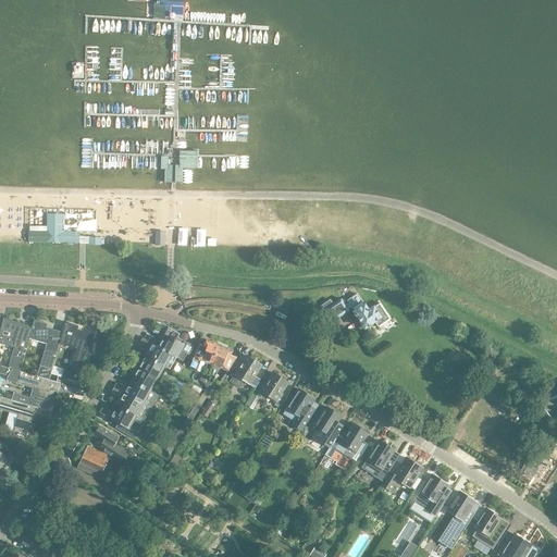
[(166,10),(153,9),(153,19),(166,20),(166,10)]
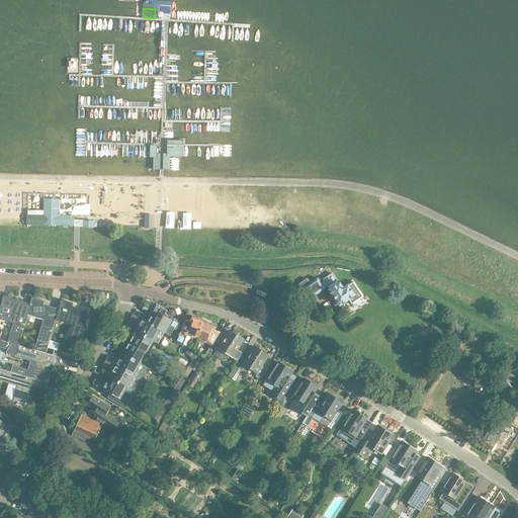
[(164,156),(164,170),(170,170),(170,157),(183,157),(184,141),(173,141),(168,141),(168,154),(165,154),(164,156)]
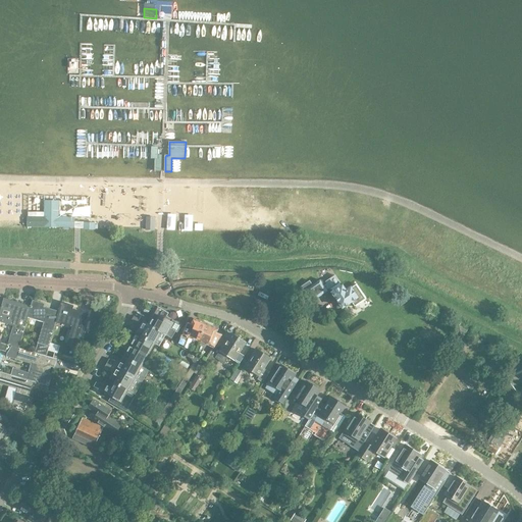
[(152,147),(152,159),(156,159),(155,171),(162,171),(162,157),(160,155),(158,155),(158,149),(157,147),(152,147)]
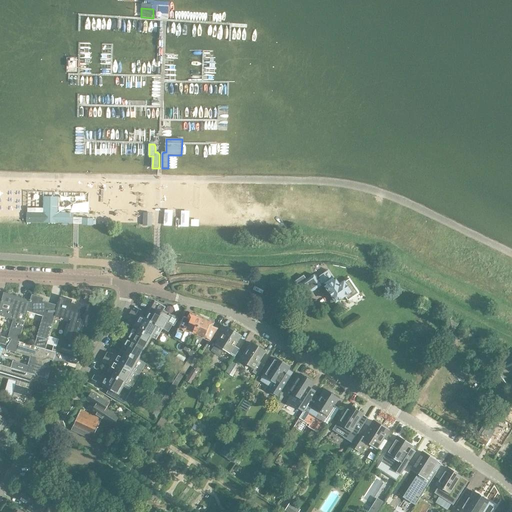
[(43,197),(43,213),(27,212),(26,213),(26,224),(71,225),(72,217),(72,215),(58,214),(58,197),(43,197)]
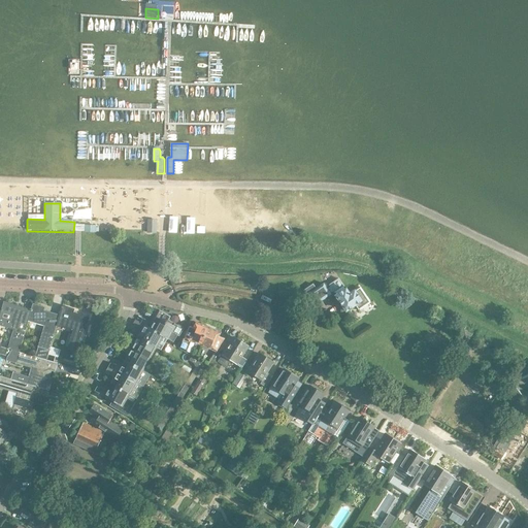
[(149,220),(147,232),(157,233),(157,220),(149,220)]
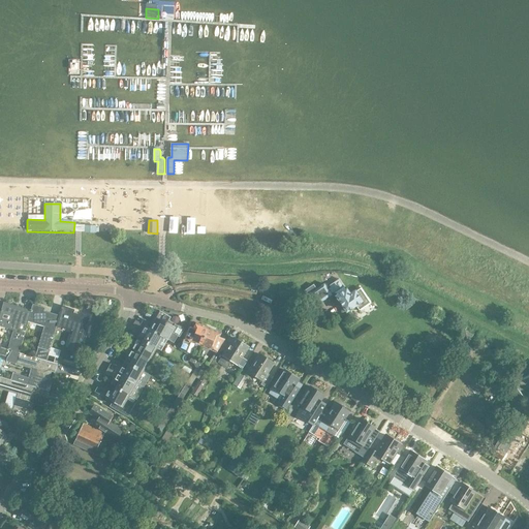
[(313,284),(304,291),(309,299),(312,297),(318,305),(332,294),(331,293),(334,291),(335,292),(336,292),(338,296),(337,296),(347,312),(354,307),(359,312),(371,304),(361,288),(350,294),(347,289),(346,290),(344,287),(345,287),(340,279),(330,285),(331,287),(328,289),(324,284),(316,289),(313,284)]
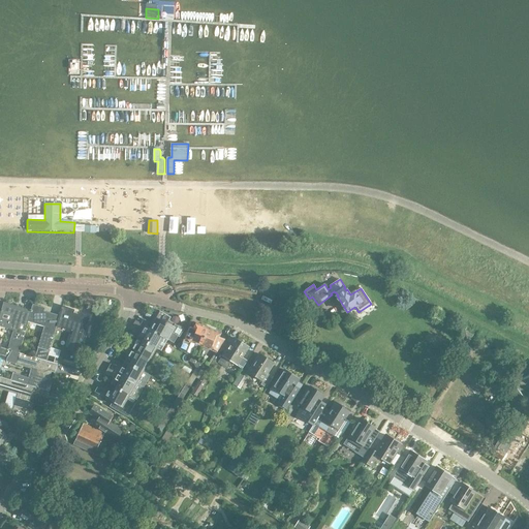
[(8,349),(12,350),(19,352),(20,348),(21,349),(29,321),(32,311),(31,310),(23,308),(22,311),(14,309),(16,306),(4,303),(1,312),(0,316),(0,325),(13,330),(9,345),(8,349)]
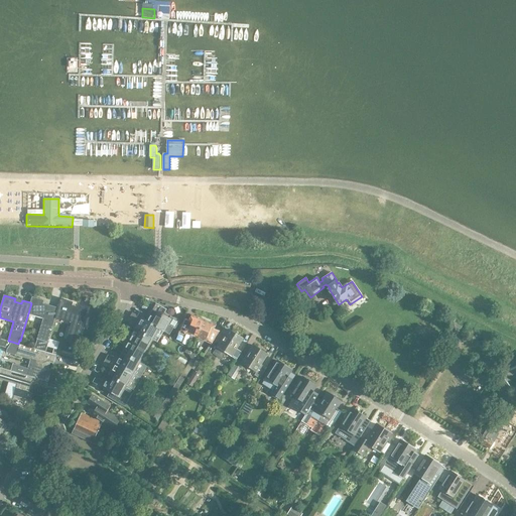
[(46,349),(49,339),(56,315),(58,308),(57,307),(43,303),(44,300),(32,296),(30,302),(31,303),(28,313),(43,318),(34,348),(45,351),(46,349)]
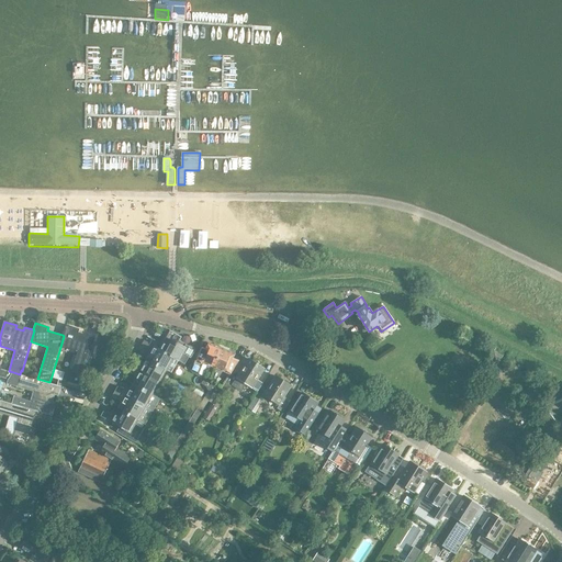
[(64,336),(62,344),(78,349),(71,373),(70,373),(68,382),(76,385),(79,385),(81,383),(86,375),(83,374),(94,338),(78,334),(79,329),(66,325),(63,335),(64,336)]
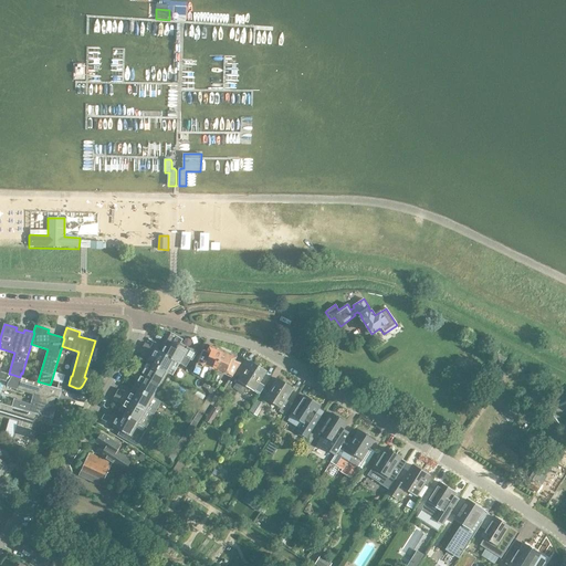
[(171,333),(168,338),(160,352),(180,364),(182,365),(187,367),(190,359),(192,360),(197,353),(181,343),(184,339),(171,333)]
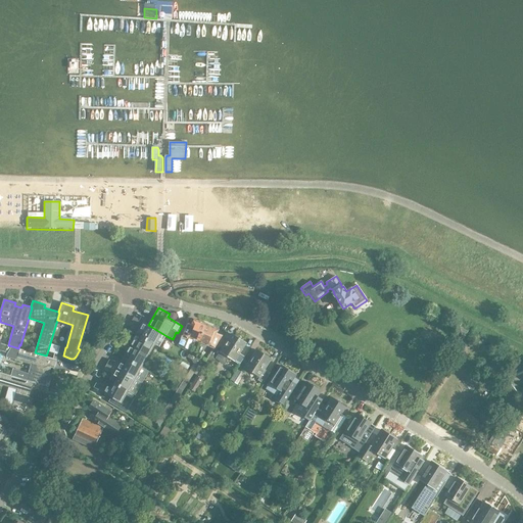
[(188,337),(199,341),(205,325),(204,324),(204,323),(201,322),(200,323),(194,320),(192,326),(186,324),(179,344),(184,347),(188,337)]
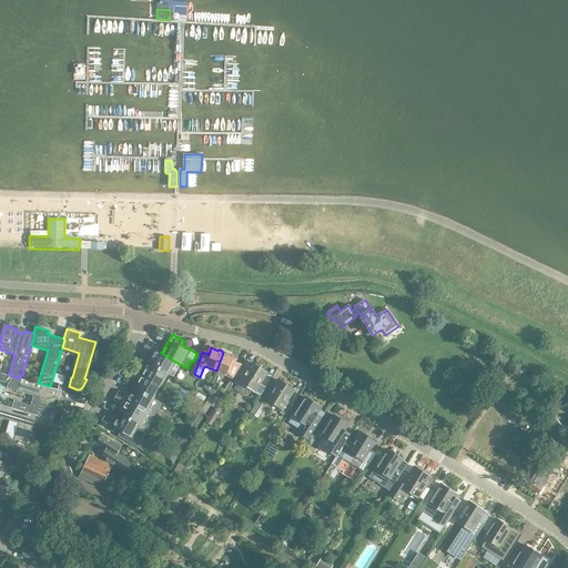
[(148,362),(168,374),(175,378),(183,366),(181,365),(161,353),(155,350),(148,362)]
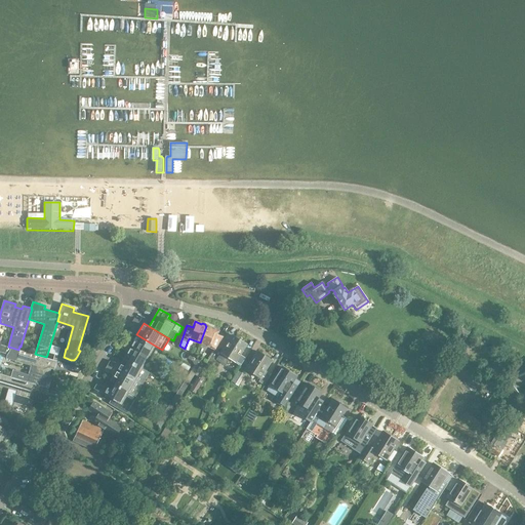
[(216,335),(218,330),(213,328),(212,327),(210,326),(208,327),(206,326),(200,342),(210,347),(211,349),(215,350),(223,337),(216,335)]
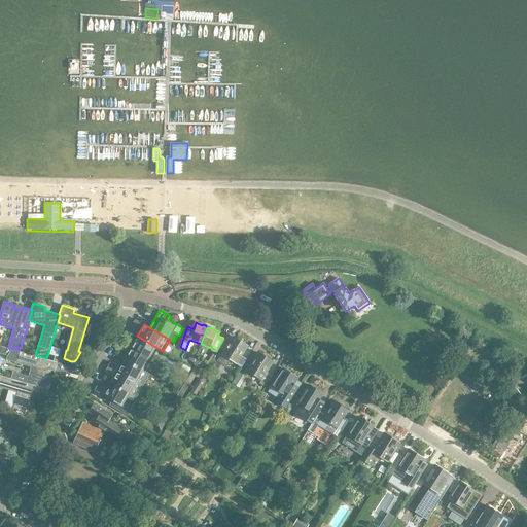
[(462,327),(453,342),(462,347),(470,334),(462,327)]
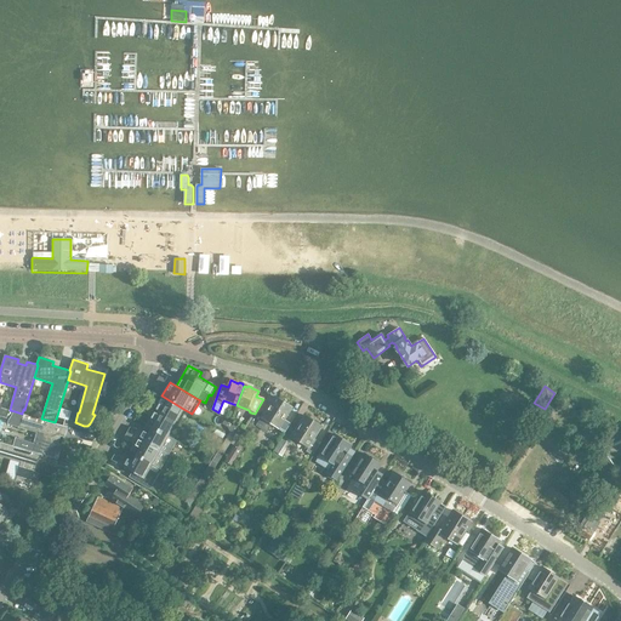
[(512,393),(503,402),(516,414),(523,405),(512,393)]
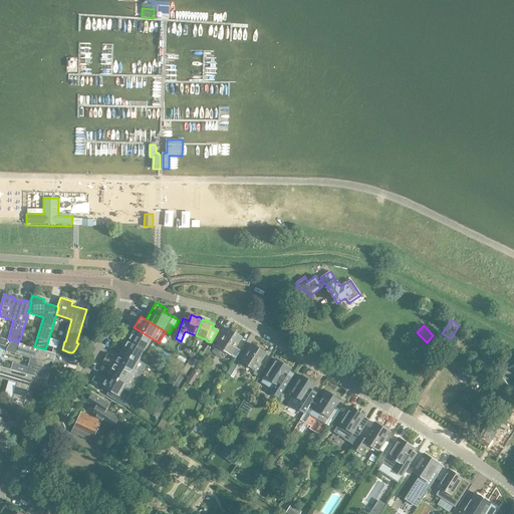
[(127,339),(146,349),(152,338),(134,327),(127,339)]
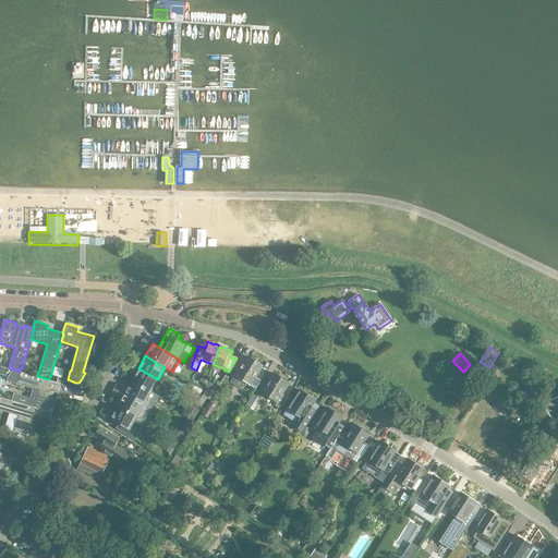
[(262,366),(246,356),(234,375),(231,373),(226,381),(226,383),(226,384),(227,384),(228,385),(230,383),(240,388),(244,380),(256,388),(261,380),(255,377),(262,366)]
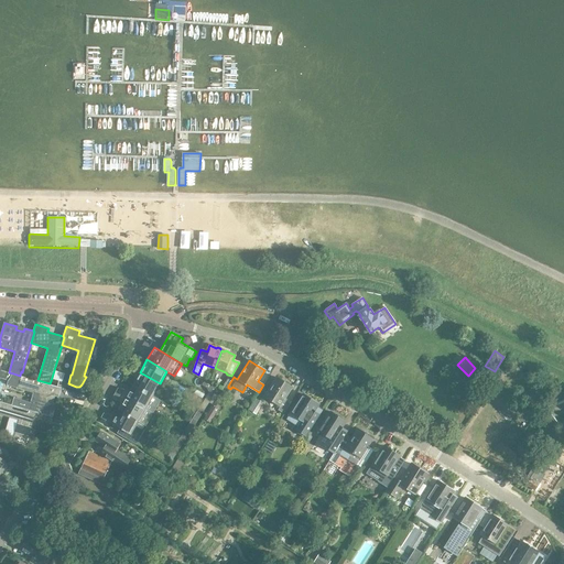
[(57,372),(54,370),(51,381),(60,383),(63,375),(57,372)]
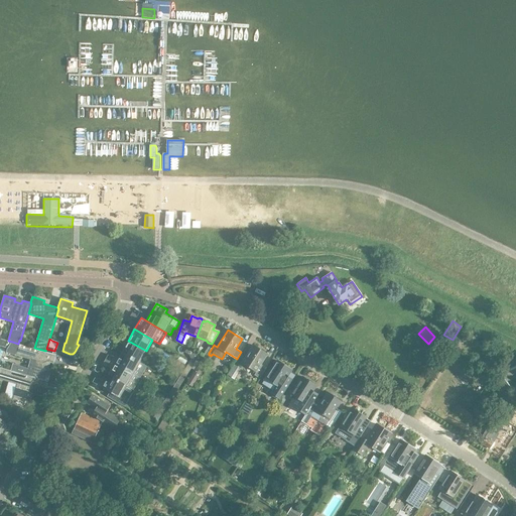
[(128,341),(121,352),(139,362),(146,351),(128,341)]
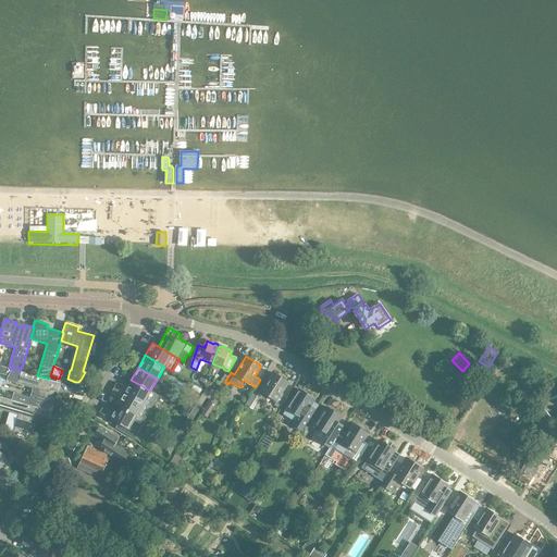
[(60,382),(57,381),(49,379),(37,375),(20,371),(13,369),(9,376),(8,381),(33,387),(29,398),(13,394),(11,400),(34,407),(52,412),(56,399),(52,398),(54,392),(58,393),(60,382)]
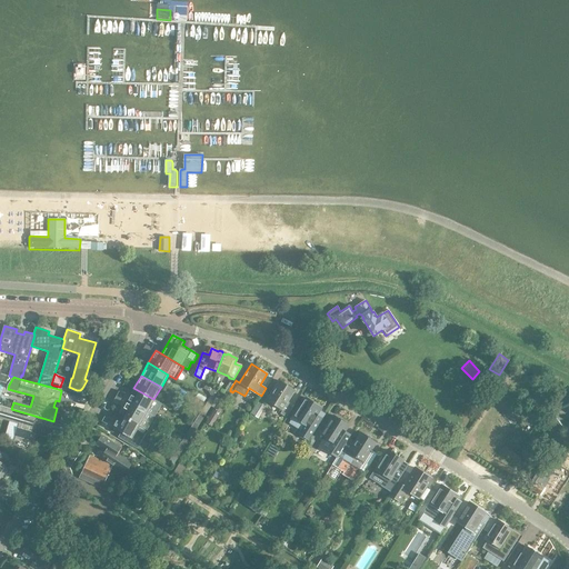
[(287,402),(295,390),(278,380),(267,399),(282,409),(280,413),(286,417),(292,406),(287,402)]
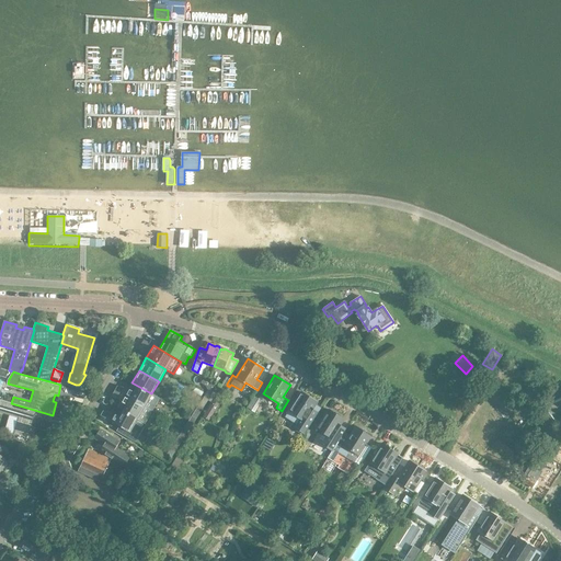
[(208,390),(213,384),(204,378),(202,382),(205,385),(208,390)]
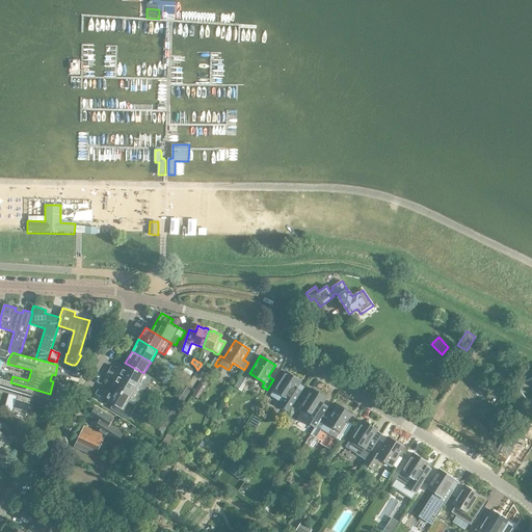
[(143,373),(125,363),(118,374),(144,390),(152,378),(143,373)]
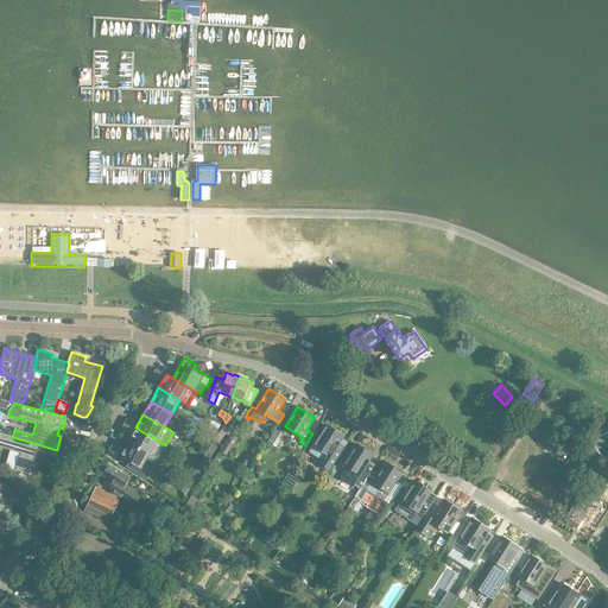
[(591,419),(584,415),(577,424),(574,423),(567,432),(576,439),(591,419)]
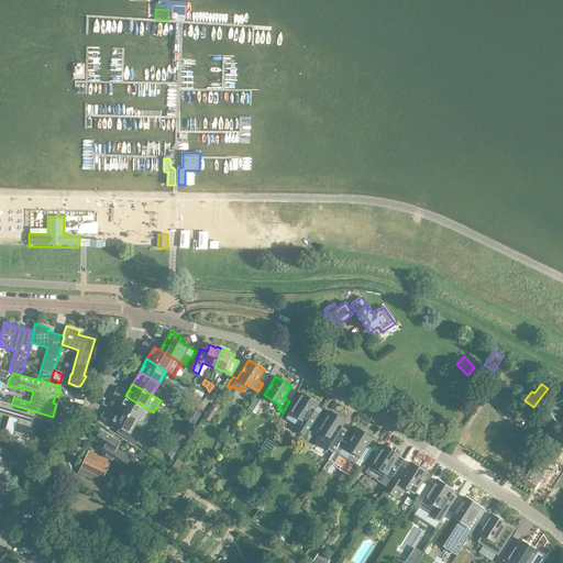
[(209,392),(208,395),(212,397),(216,394),(217,395),(220,389),(213,385),(209,392)]
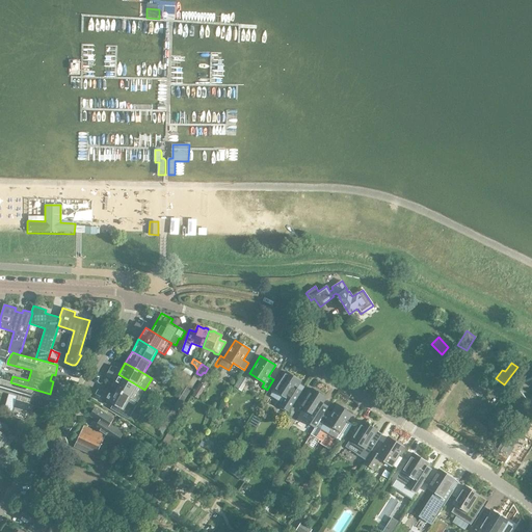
[(300,381),(286,372),(271,396),(282,403),(280,405),(289,411),(303,388),(299,384),(300,381)]
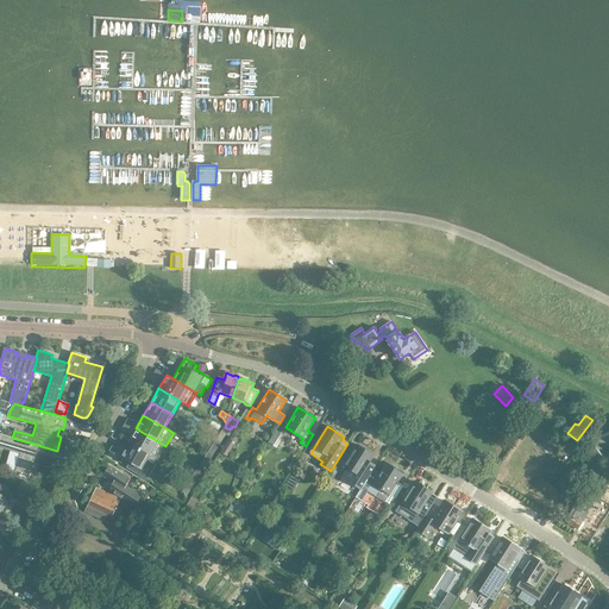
[(217,440),(221,443),(230,429),(225,427),(217,440)]
